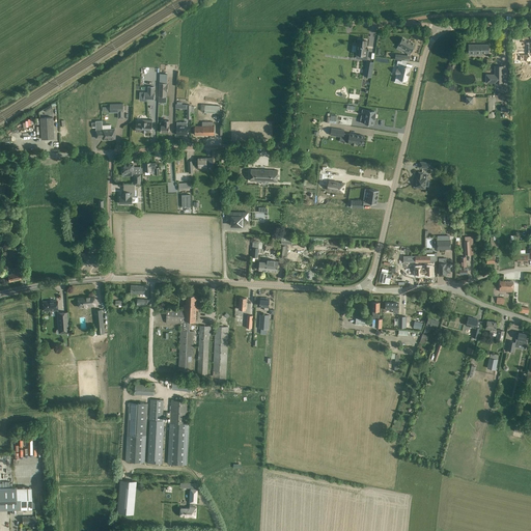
[(411,42),(411,43),(403,38),(399,46),(403,48),(407,50),(406,53),(411,55),(412,53),(416,45),(411,42)]
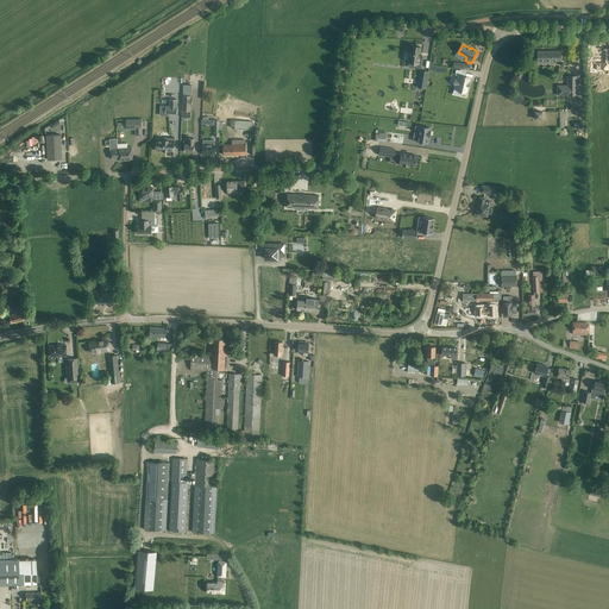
[(412,45),(409,62),(416,63),(415,68),(421,69),(422,57),(420,57),(421,46),(412,45)]
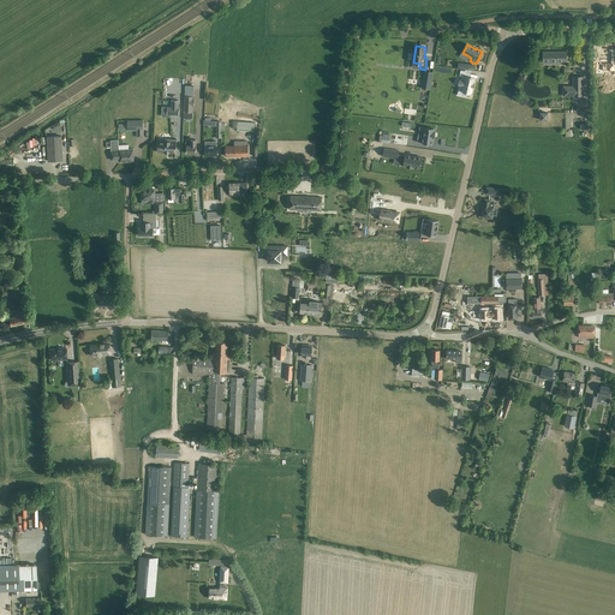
[(567,52),(543,52),(543,65),(559,65),(559,61),(567,61),(567,52)]
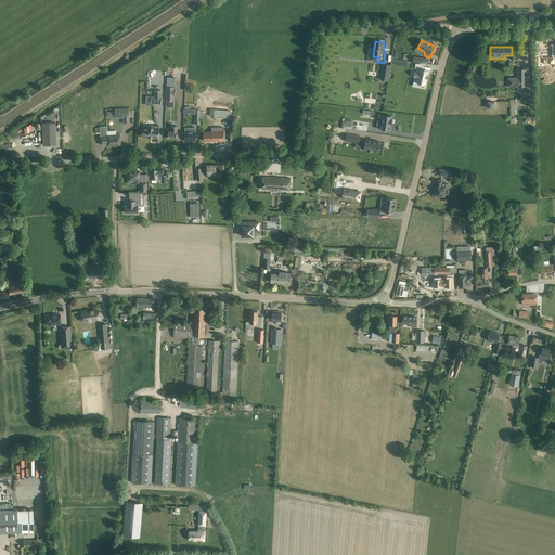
[(415,77),(413,86),(420,87),(420,84),(421,84),(422,84),(424,84),(425,85),(425,84),(426,80),(426,79),(427,79),(428,76),(427,76),(427,75),(428,72),(427,72),(428,71),(427,71),(425,69),(424,69),(423,69),(418,68),(420,64),(416,64),(415,67),(417,68),(416,73),(415,73),(414,77),(415,77)]
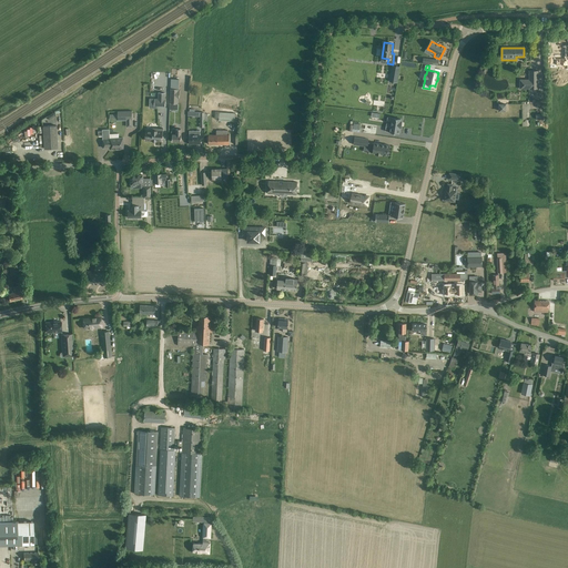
[(393,67),(389,81),(396,82),(399,68),(393,67)]
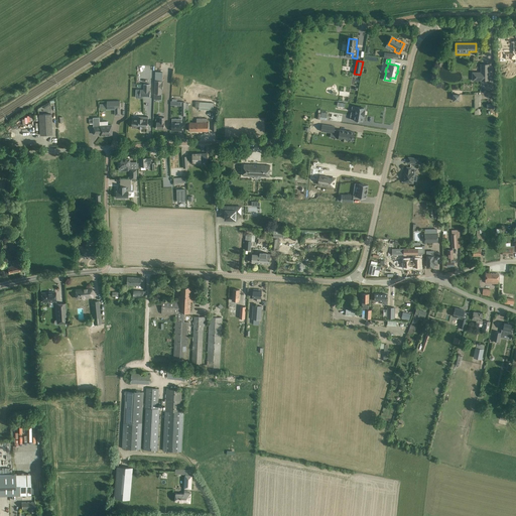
[(472,77),(472,81),(489,81),(489,63),(481,63),(481,73),(477,73),(477,77),(472,77)]
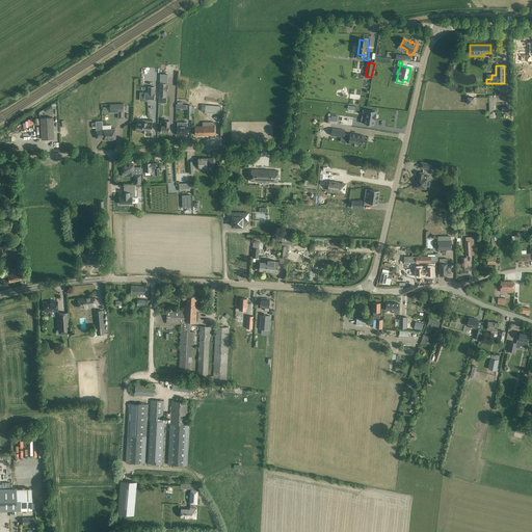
[(167,91),(168,85),(167,84),(160,83),(159,97),(162,97),(166,97),(166,91),(167,91)]
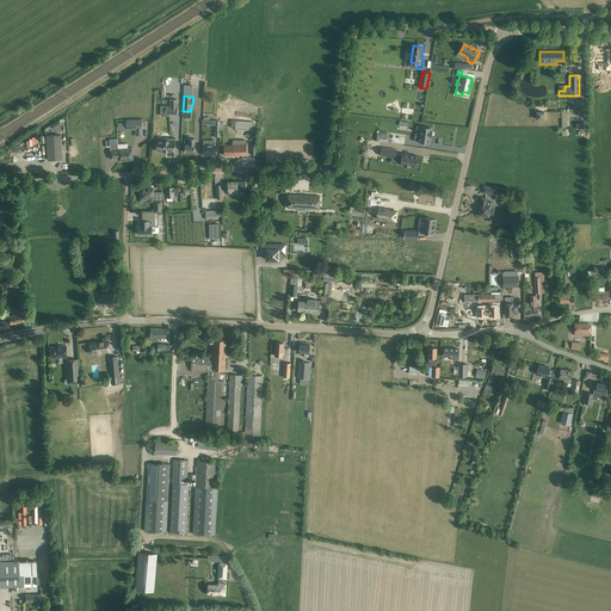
[(166,106),(166,113),(178,115),(178,107),(177,107),(178,100),(171,99),(170,106),(166,106)]
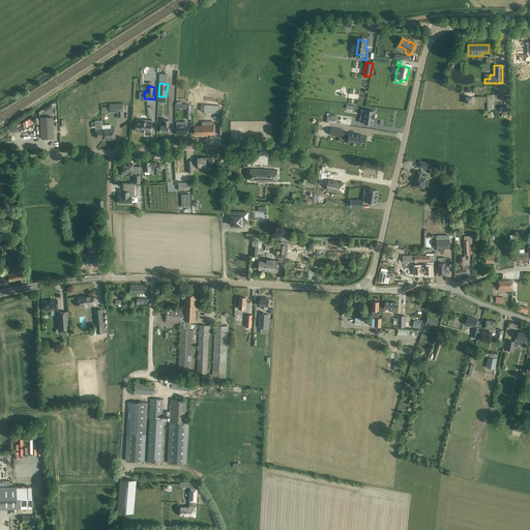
[(123,112),(123,104),(110,104),(110,112),(123,112)]
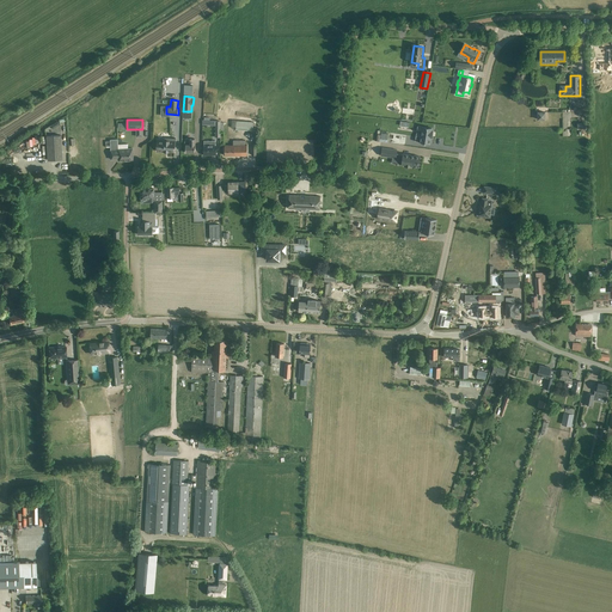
[(254,132),(254,121),(238,120),(238,121),(232,121),(232,128),(236,128),(236,130),(254,132)]
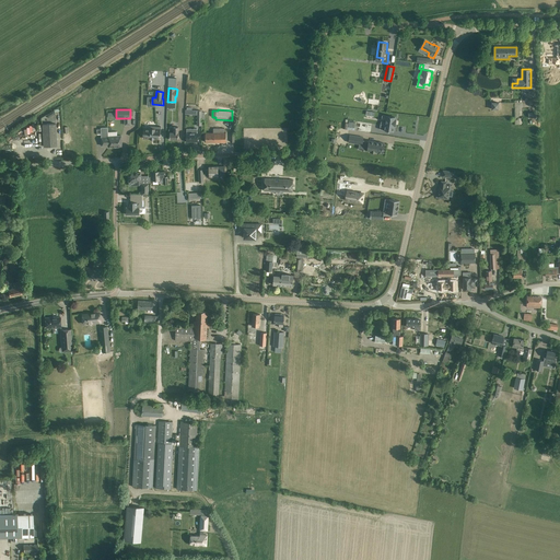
[(386,116),(385,125),(381,124),(380,129),(393,131),(394,126),(395,126),(396,119),(395,119),(395,117),(386,116)]
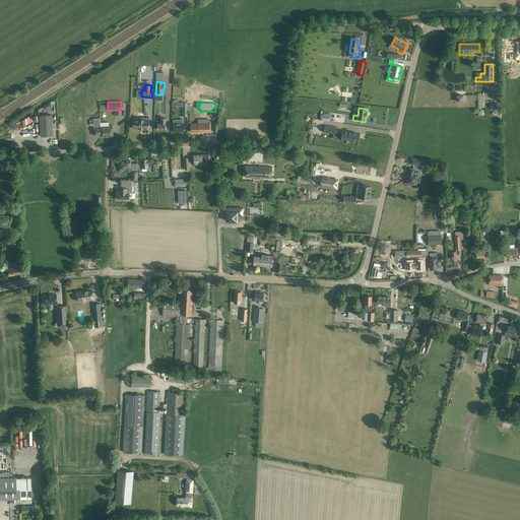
[(52,115),(40,116),(41,136),(53,135),(52,115)]
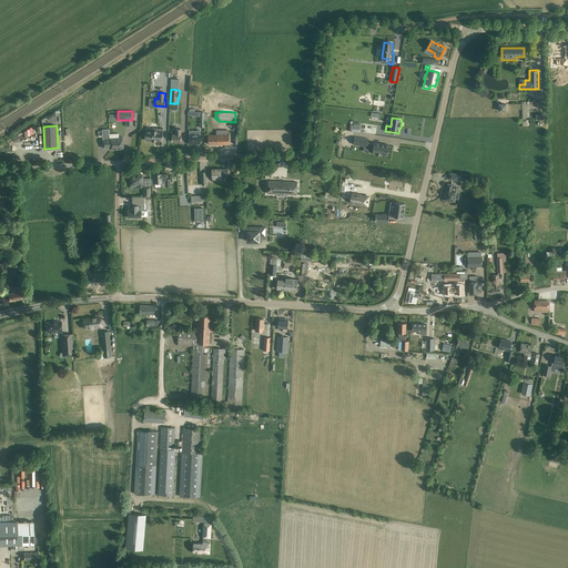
[(363,125),(362,133),(375,135),(376,128),(363,125)]
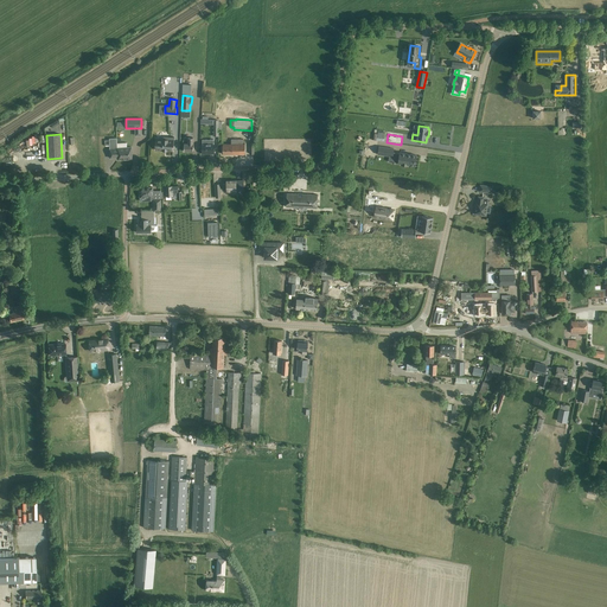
[(157,139),(157,149),(163,151),(167,151),(173,151),(173,146),(174,146),(174,138),(164,136),(164,140),(157,139)]
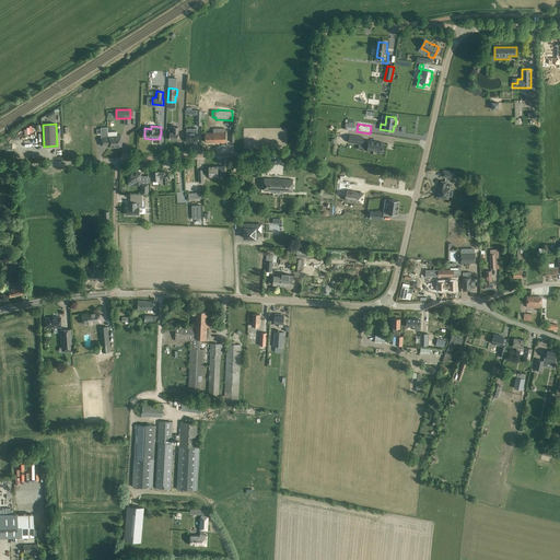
[(117,136),(117,131),(108,132),(108,127),(101,128),(102,146),(108,146),(109,148),(123,147),(121,136),(117,136)]
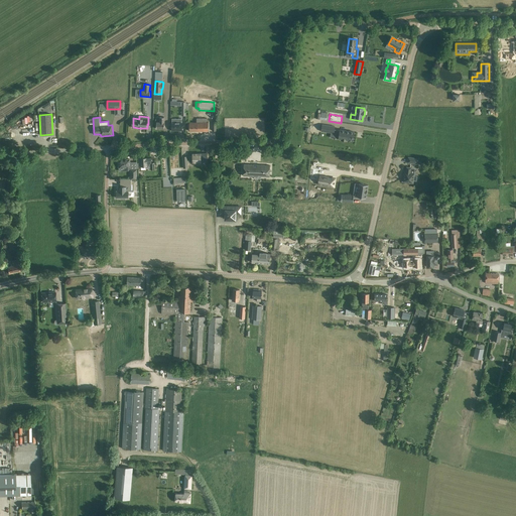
[(164,122),(164,117),(156,117),(156,118),(156,119),(155,119),(155,125),(156,125),(156,128),(157,128),(157,129),(160,129),(160,128),(164,128),(164,122)]
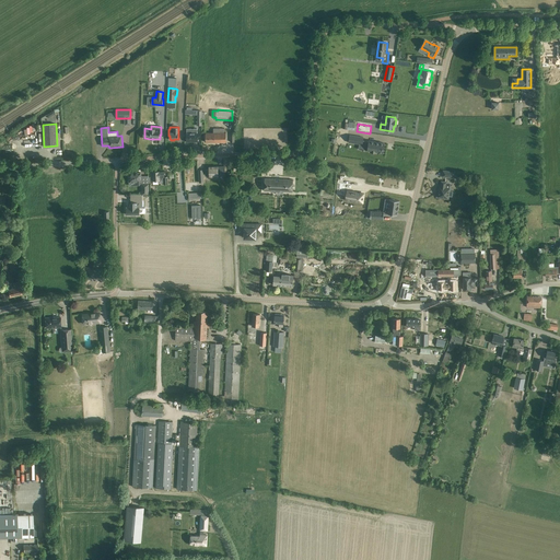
[(213,132),(206,132),(206,137),(206,142),(226,142),(226,137),(226,132),(224,132),(224,128),(213,128),(213,132)]
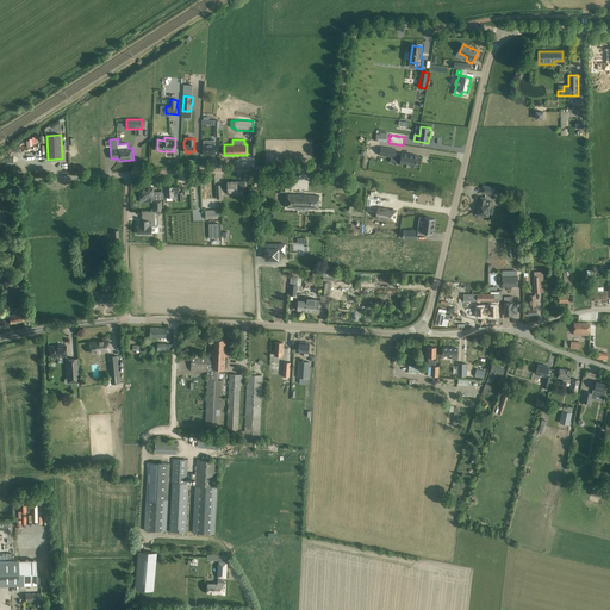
[(215,141),(203,141),(203,145),(203,155),(207,155),(207,153),(215,153),(215,145),(215,141)]
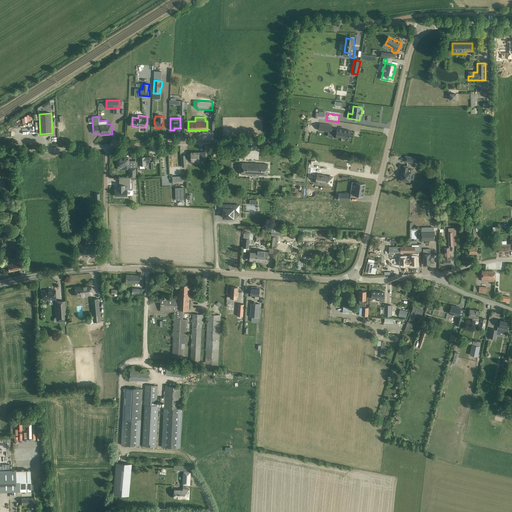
[(344,139),(350,140),(352,131),(337,129),(332,129),(332,125),(319,124),(318,130),(331,132),(331,133),(336,134),(336,138),(338,138),(338,139),(344,140),(344,139)]
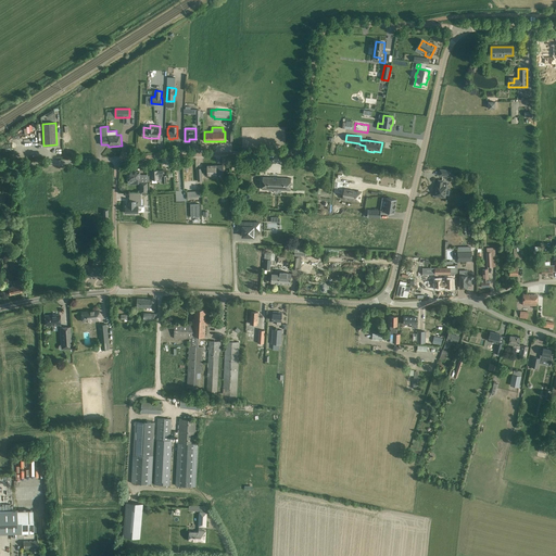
[(207,168),(203,168),(204,174),(207,174),(207,175),(216,175),(216,178),(224,177),(223,165),(216,165),(212,165),(212,167),(207,167),(207,168)]
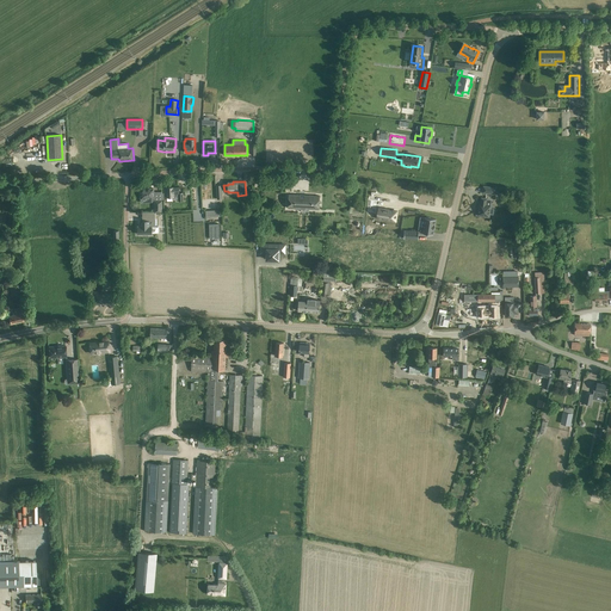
[(167,187),(164,187),(165,193),(165,197),(174,197),(173,193),(179,193),(179,187),(173,187),(167,187)]
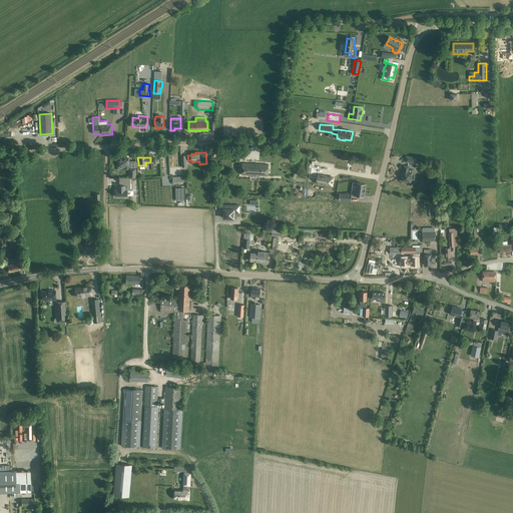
[(117,161),(117,162),(117,164),(117,165),(118,165),(118,167),(123,167),(123,169),(127,169),(127,166),(129,166),(129,163),(129,158),(118,159),(118,161),(117,161)]
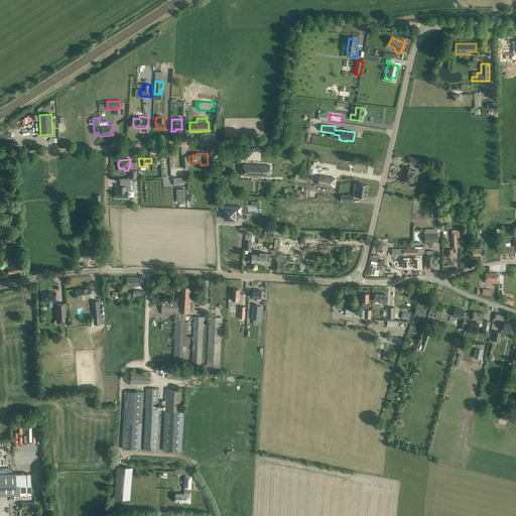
[(244,164),(243,176),(253,176),(253,174),(254,174),(260,174),(261,174),(261,176),(269,177),(270,165),(257,165),(256,165),(254,165),(244,164)]
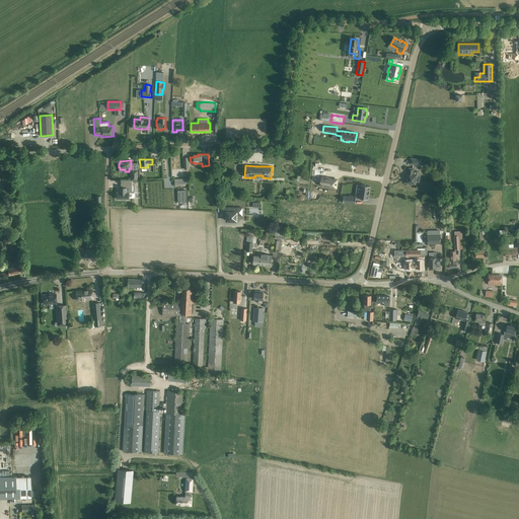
[(406,180),(408,180),(406,182),(416,183),(416,181),(419,181),(420,177),(417,177),(418,169),(410,168),(409,173),(408,173),(406,180)]
